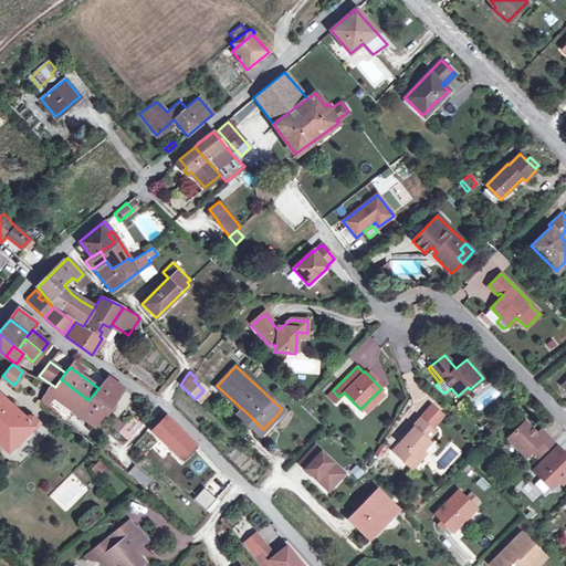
[(98,388),(88,400),(103,411),(122,387),(108,377),(98,388)]
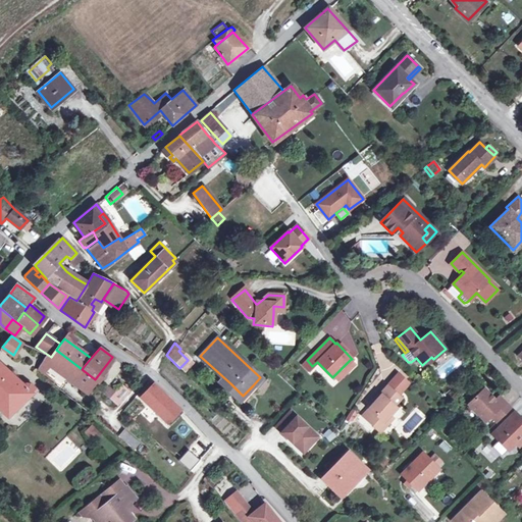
[(46,356),(42,361),(47,365),(85,392),(95,379),(82,369),(56,350),(51,357),(50,358),(46,356)]
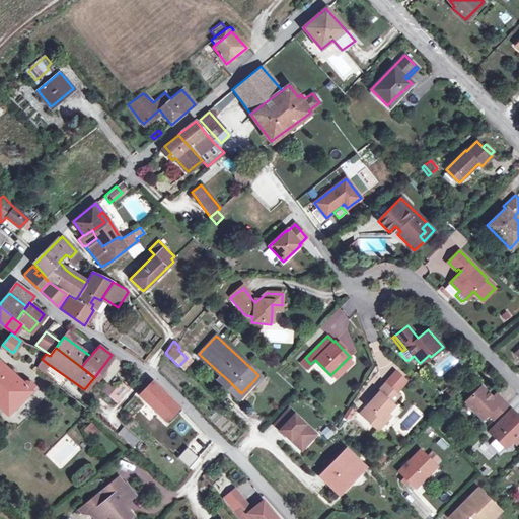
[(441,377),(460,361),(453,352),(434,368),(441,377)]
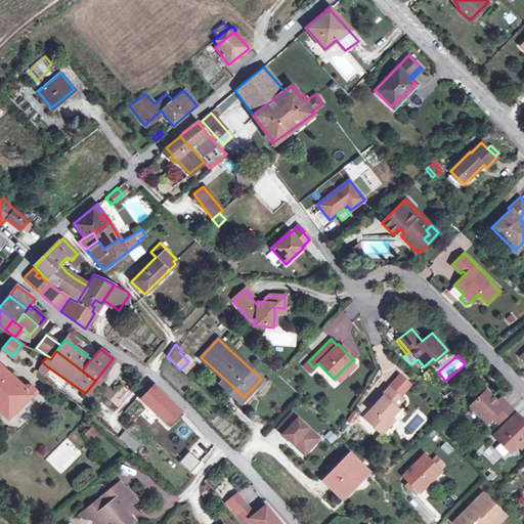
[(106,375),(113,381),(124,367),(118,361),(106,375)]
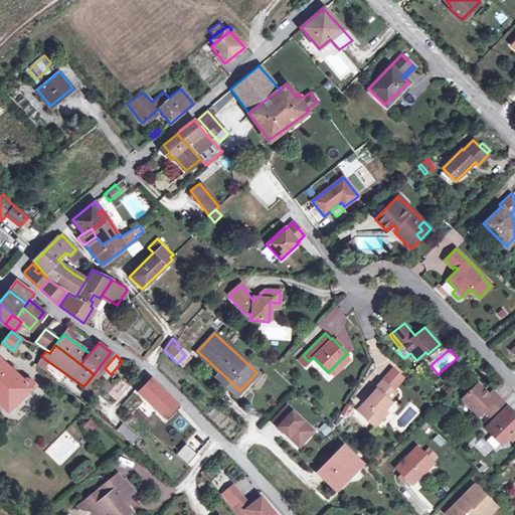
[(189,358),(185,355),(177,363),(181,366),(189,358)]
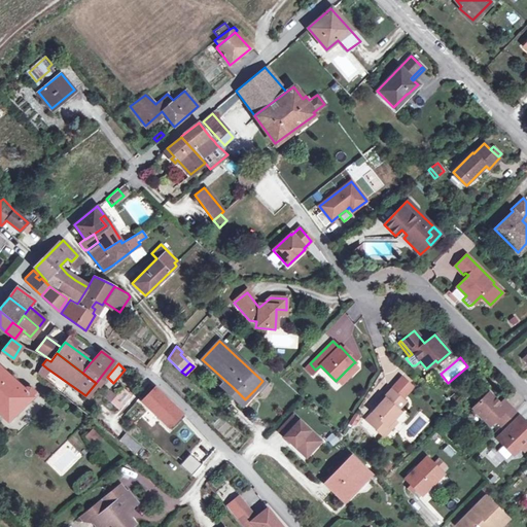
[(312,374),(315,370),(310,363),(306,367),(312,374)]
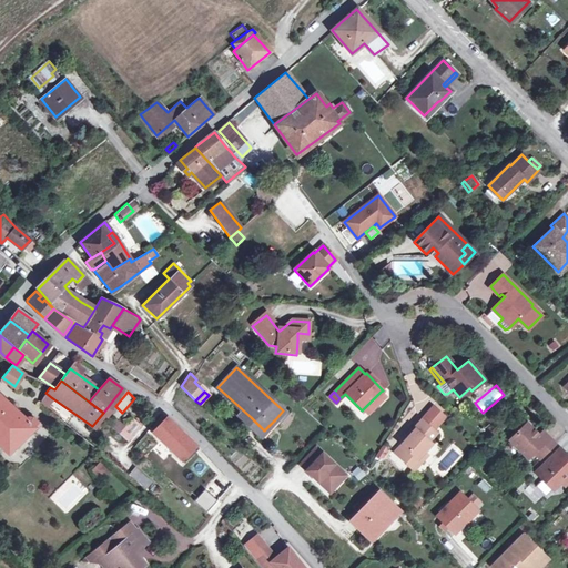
[(385,396),(381,392),(364,408),(367,413),(385,396)]
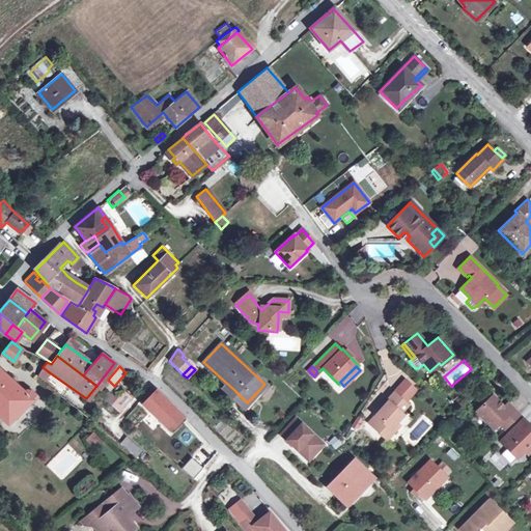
[(42,380),(48,371),(43,367),(37,376),(42,380)]
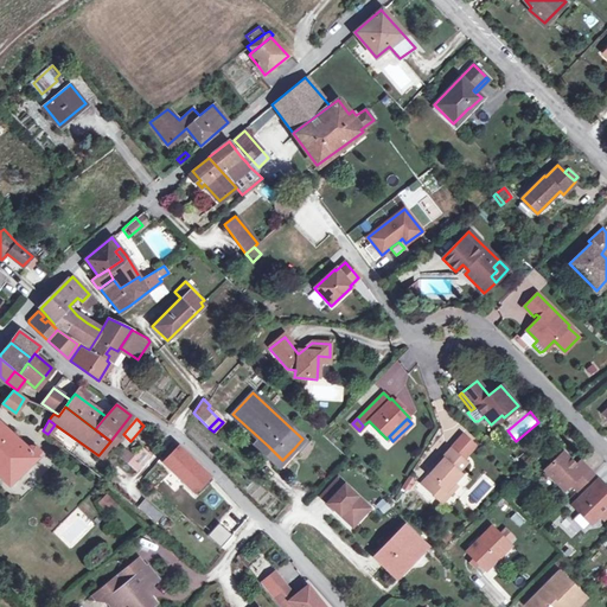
[(36,457),(42,451),(34,445),(30,443),(27,446),(26,447),(0,423),(0,475),(10,484),(37,458),(36,457)]
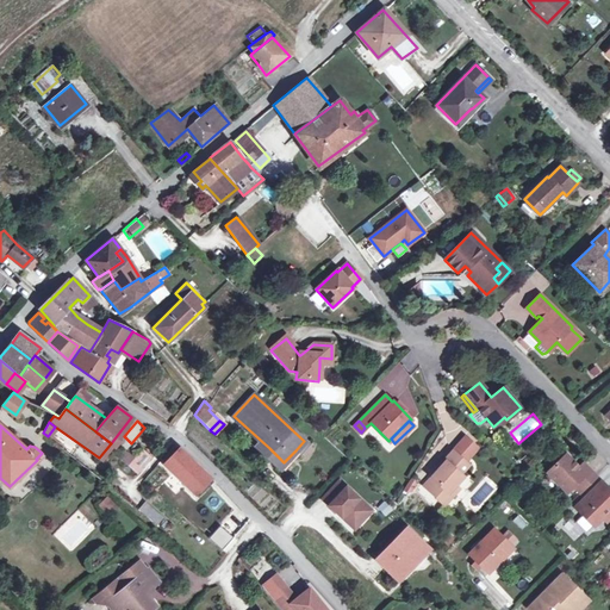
[(136,443),(128,453),(135,459),(128,467),(136,474),(150,458),(136,443)]
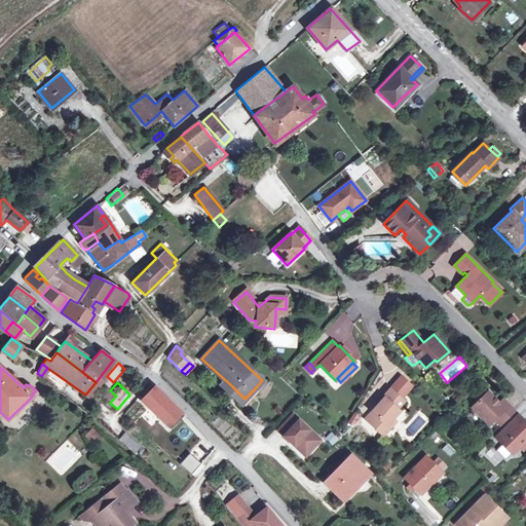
[(140,400),(167,426),(180,412),(154,386),(140,400)]
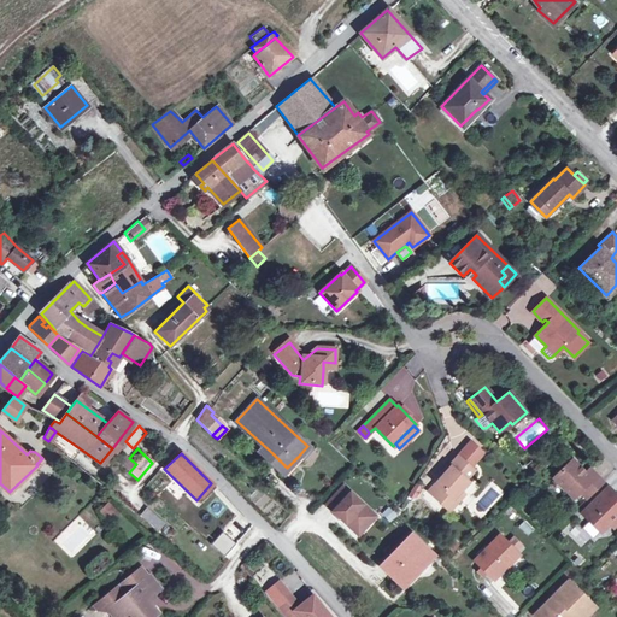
[(303,459),(299,456),(287,468),(272,453),(268,458),(287,476),(303,459)]
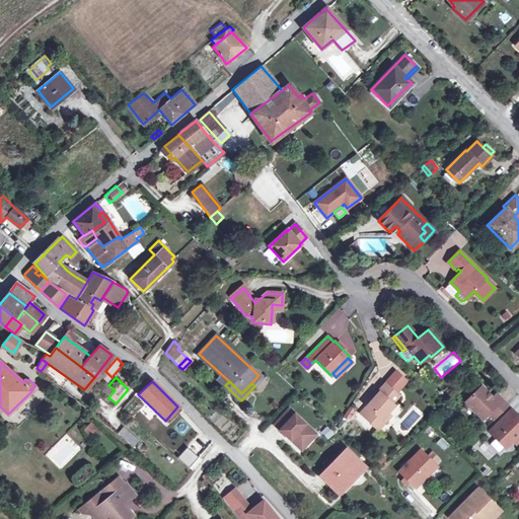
[(379,392),(367,406),(370,409),(364,417),(379,430),(385,422),(382,419),(386,414),(393,405),(390,402),(397,394),(384,383),(377,391),(379,392)]
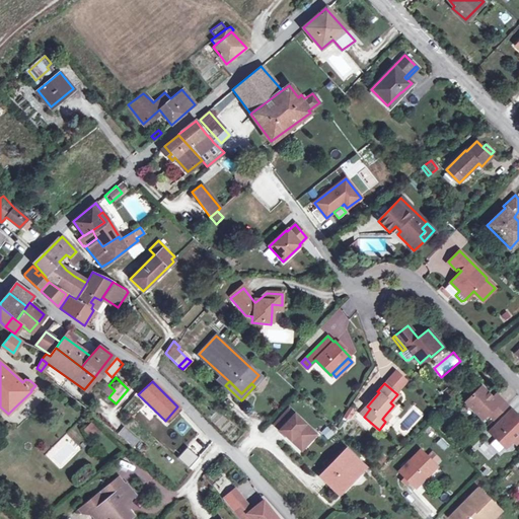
[(115,390),(108,385),(102,391),(108,397),(115,390)]
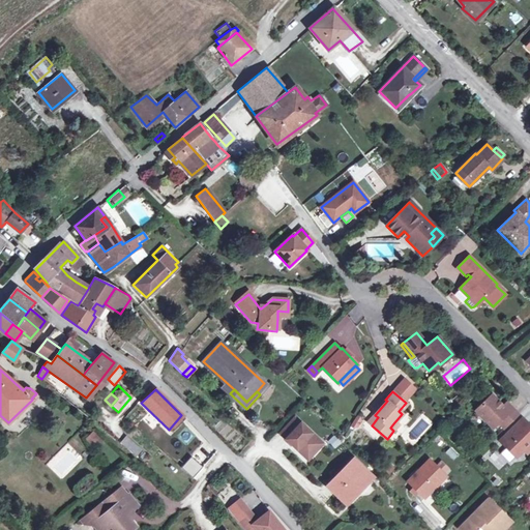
[(517,414),(509,406),(505,410),(501,406),(491,395),(475,410),(492,428),(497,422),(503,428),(517,414)]
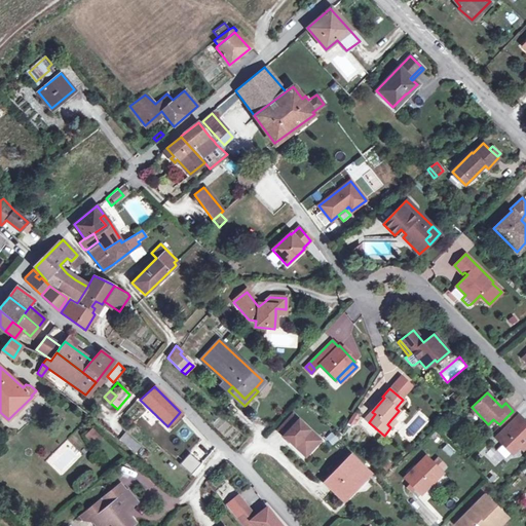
[(365,419),(369,422),(375,414),(372,412),(365,419)]
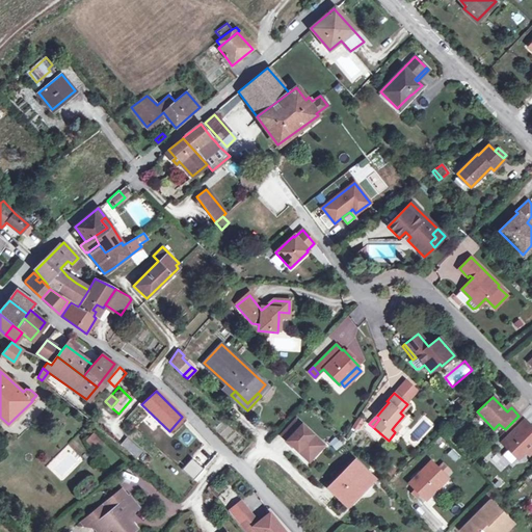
[(296,419),(282,434),(300,453),(304,449),(313,456),(323,445),(296,419)]
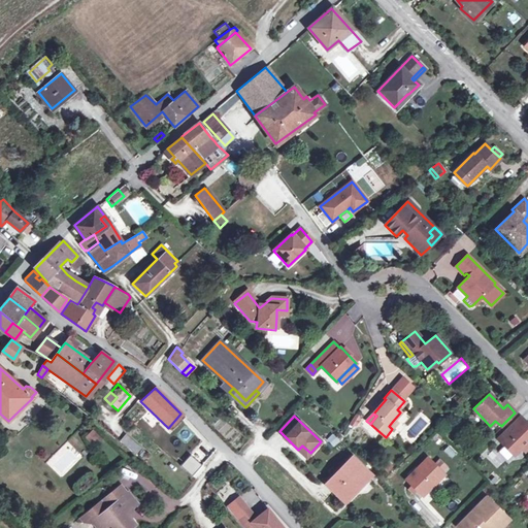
[(527,428),(525,425),(526,423),(520,417),(497,439),(503,446),(505,443),(515,453),(521,447),(524,450),(527,446),(527,428)]
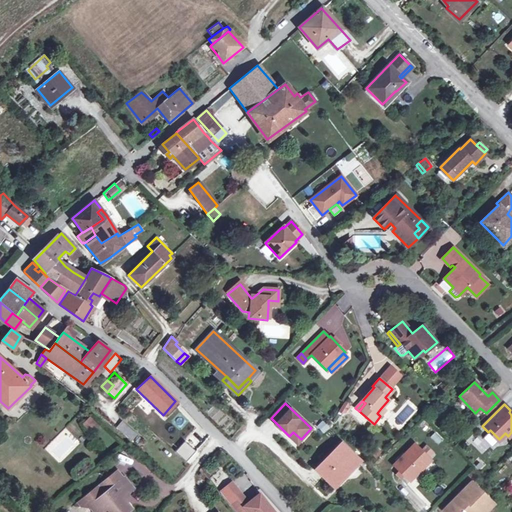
[(83,422),(88,430),(97,425),(92,417),(83,422)]
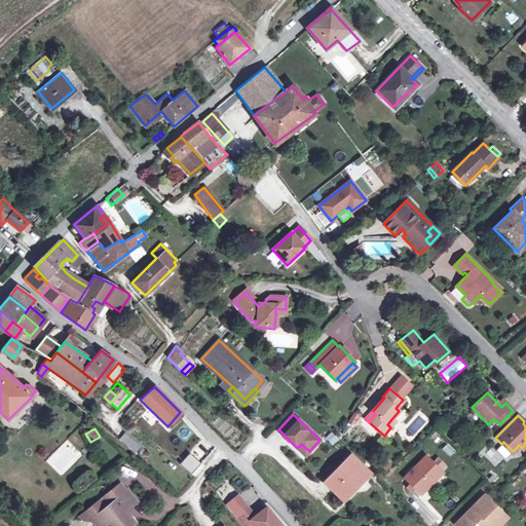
[(331,443),(337,439),(331,433),(326,438),(331,443)]
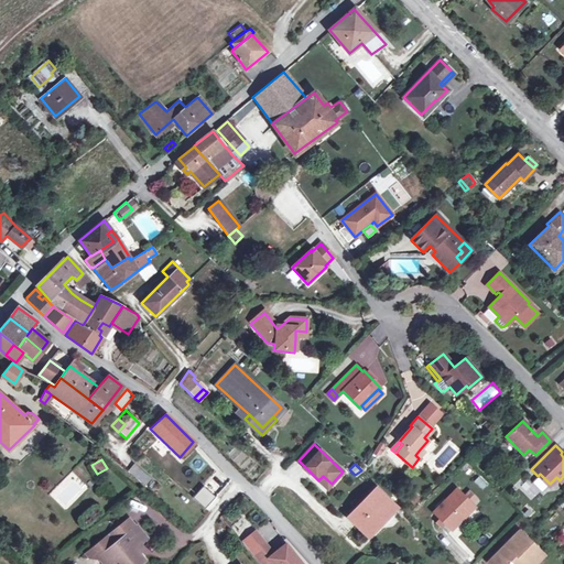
[(143,485),(149,479),(133,465),(128,472),(143,485)]
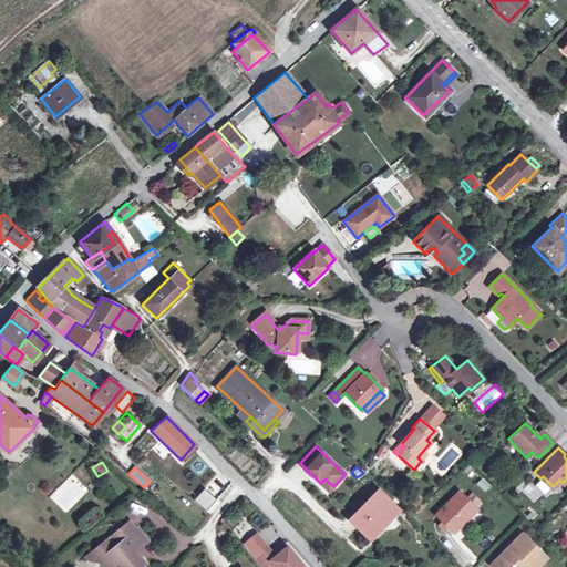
[(325,478),(320,483),(329,491),(333,486),(325,478)]
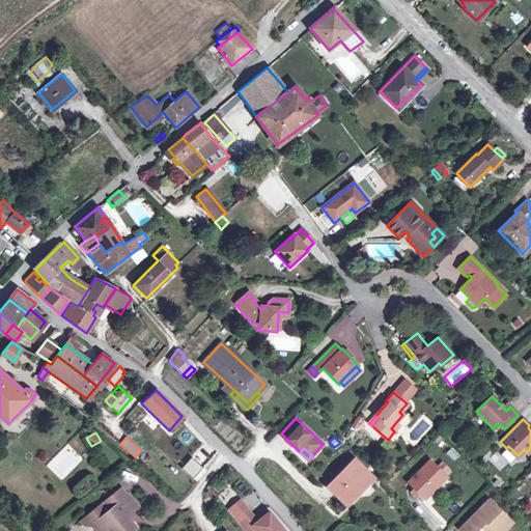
[(345,505),(372,477),(354,458),(327,486),(345,505)]
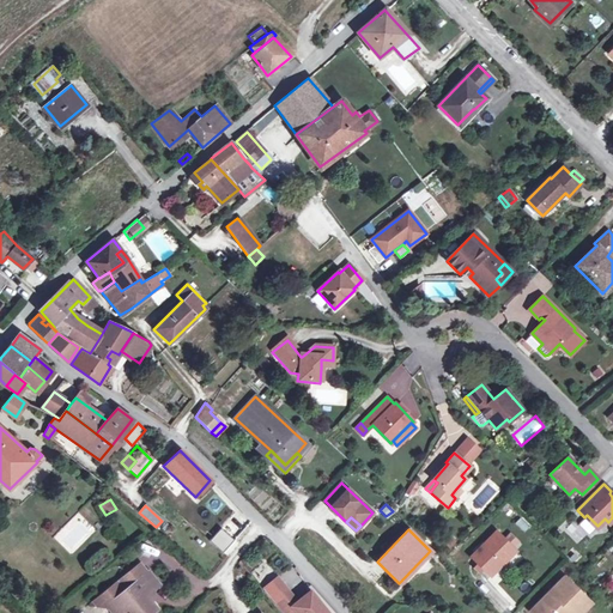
[(490,575),(515,551),(496,532),(471,556),(490,575)]
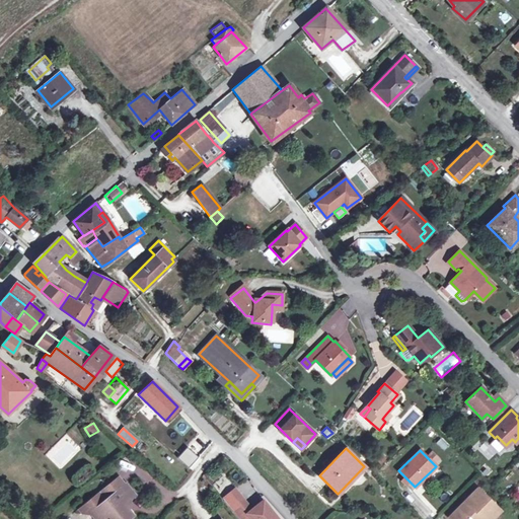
[(91,513),(96,518),(127,518),(132,515),(126,507),(127,506),(125,503),(134,495),(127,485),(124,487),(118,478),(78,511),(81,515),(91,513)]
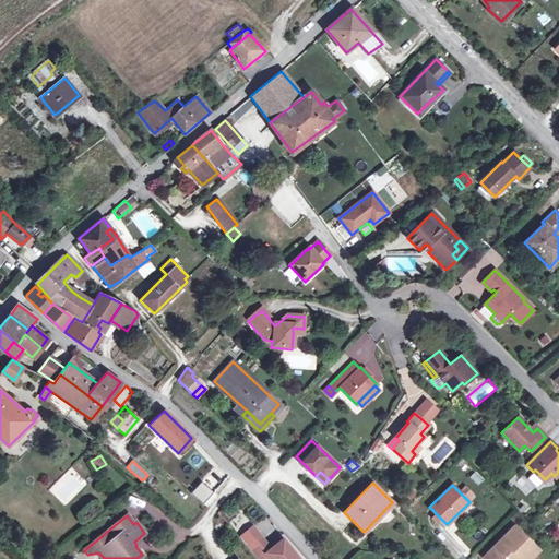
[(521,558),(519,557),(532,544),(514,526),(484,557),(486,558),(521,558)]
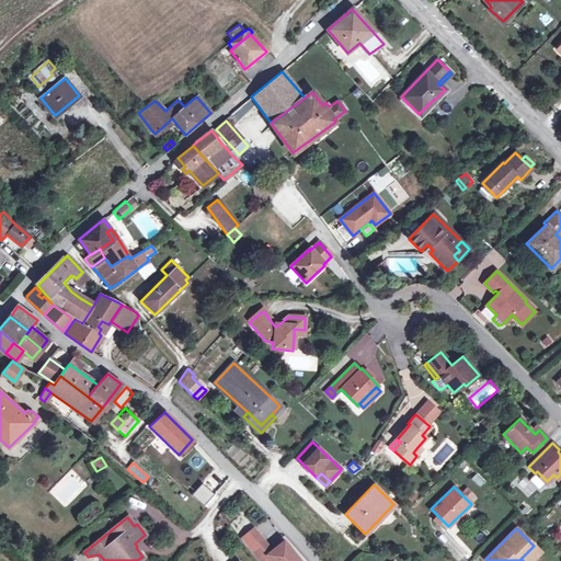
[(247,546),(259,560),(270,560),(272,560),(299,560),(284,541),(271,551),(259,536),(247,546)]
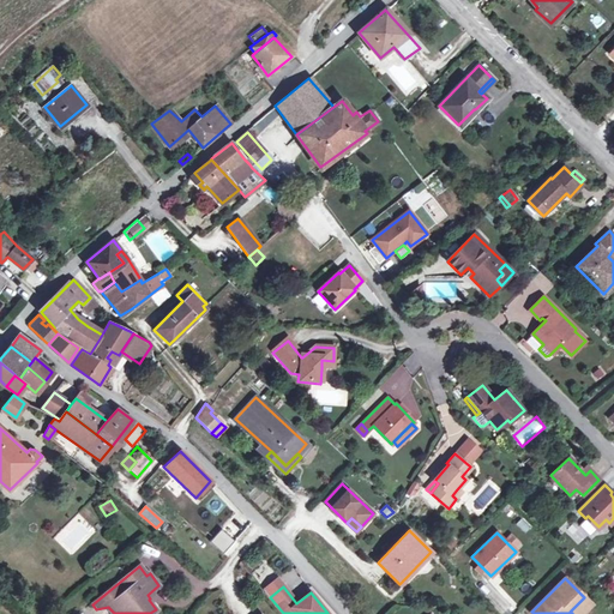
[(582,613),(591,605),(584,597),(570,612),(572,613),(582,613)]
